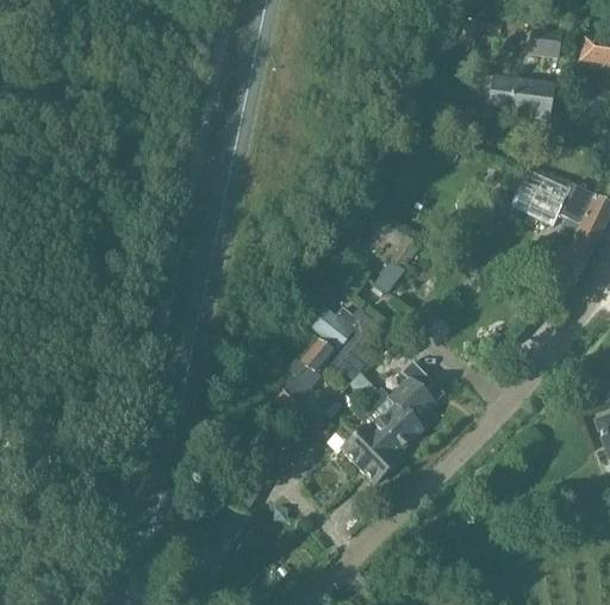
[(472,36),(475,19),(461,17),(461,18),(459,33),(472,36)]
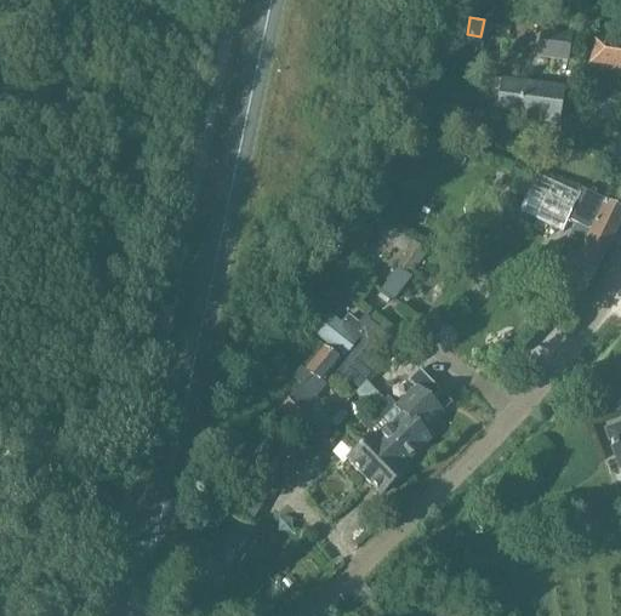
[(541,28),(539,43),(536,56),(569,61),(571,33),(541,28)]
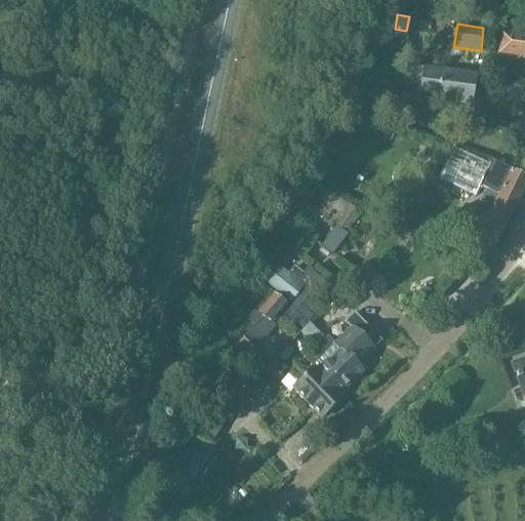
[(360,29),(357,43),(363,44),(367,30),(360,29)]
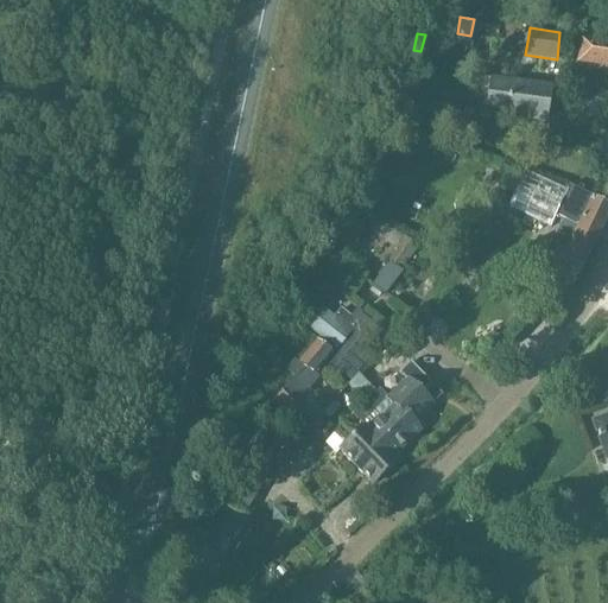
[(607,39),(581,36),(577,59),(607,63),(607,39)]
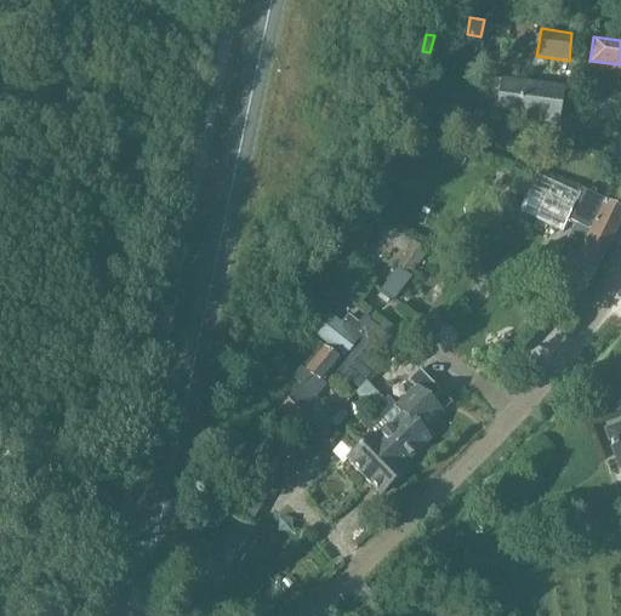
[(501,79),(499,96),(496,113),(558,123),(562,89),(501,79)]
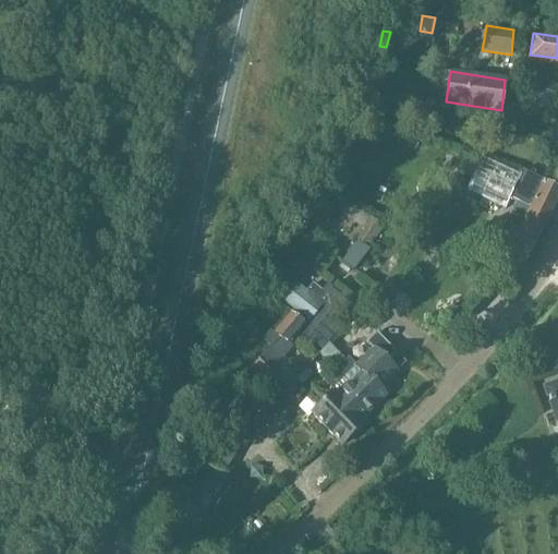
[(482,155),(474,172),(466,190),(506,207),(510,196),(517,200),(506,221),(494,217),(482,241),(525,263),(557,196),(557,185),(522,169),(521,172),(482,155)]
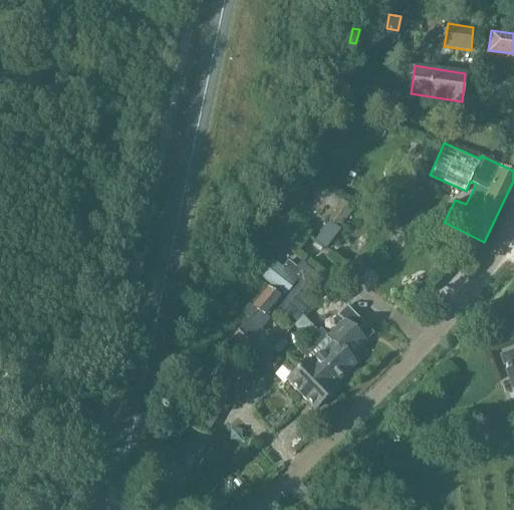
[(318,182),(311,191),(321,198),(327,197),(331,191),(318,182)]
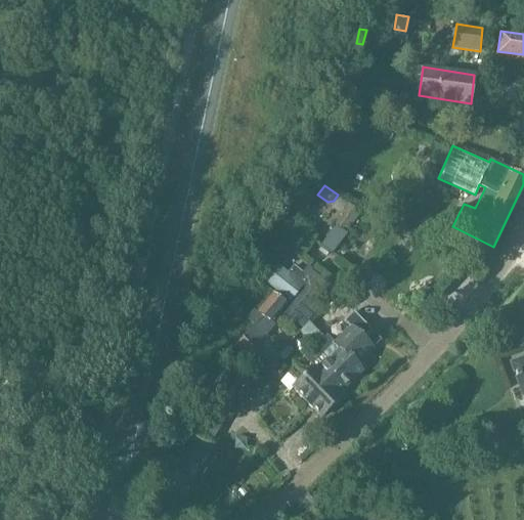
[(336,223),(319,245),(331,254),(347,232),(363,212),(349,201),(348,202),(341,212),(334,221),(336,223)]
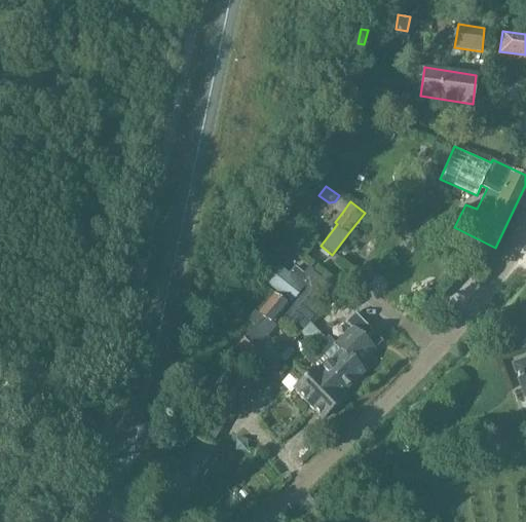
[(280,263),(264,283),(289,302),(291,300),(293,303),(285,312),(303,328),(321,307),(310,299),(326,280),(323,277),(327,273),(316,265),(313,269),(307,264),(302,270),(294,263),(289,269),(280,263)]
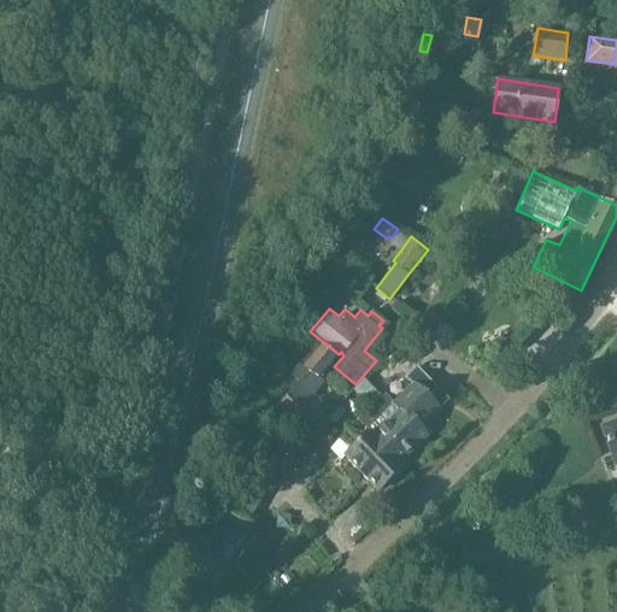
[(327,407),(312,393),(323,381),(319,377),(338,355),(313,335),(286,369),(299,380),(274,405),(300,431),(306,427),(327,407)]
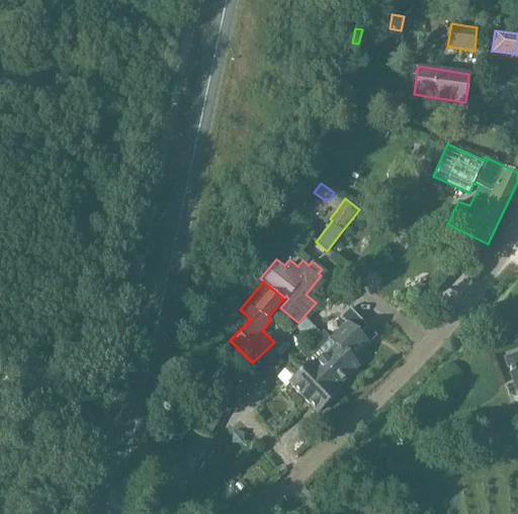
[(331,338),(319,349),(334,364),(330,369),(344,383),(360,367),(355,360),(369,345),(357,333),(366,324),(349,306),(339,316),(346,322),(331,338)]
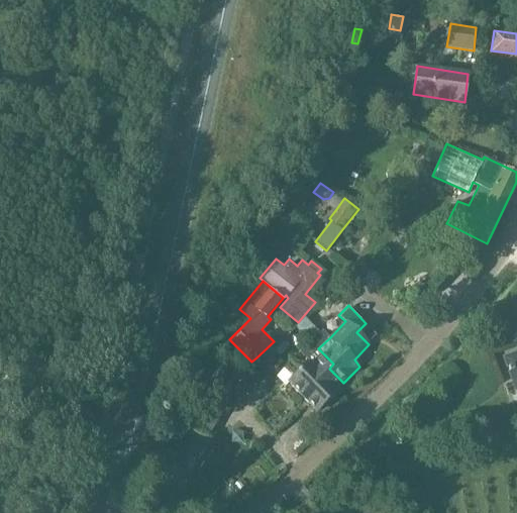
[(319,329),(309,339),(309,340),(318,348),(330,337),(320,328),(319,329)]
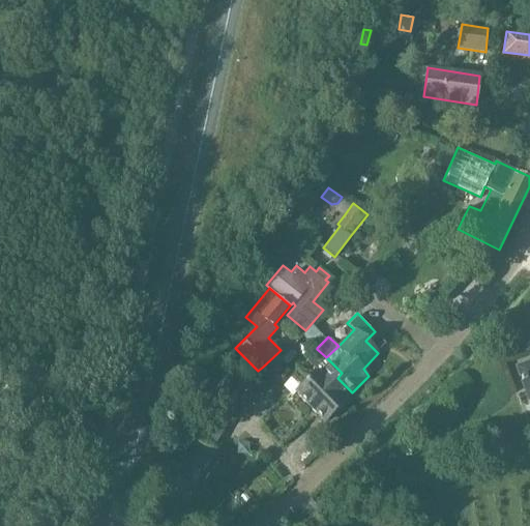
[(295,373),(284,383),(293,393),(296,391),(325,422),(335,411),(334,410),(334,409),(352,392),(337,378),(342,373),(326,357),(317,349),(306,359),(318,371),(307,381),(304,383),(295,373)]
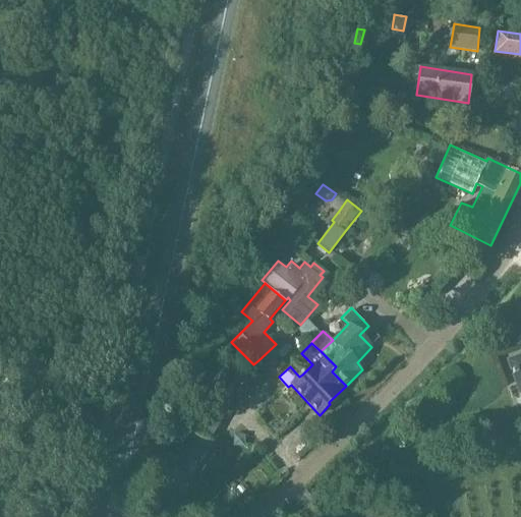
[(520,351),(515,354),(516,357),(509,359),(519,388),(520,387),(520,351)]
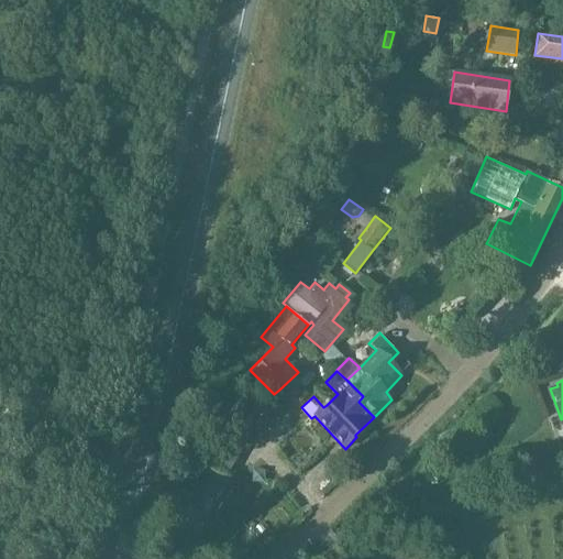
[(272,397),(260,408),(271,420),(283,408),(272,397)]
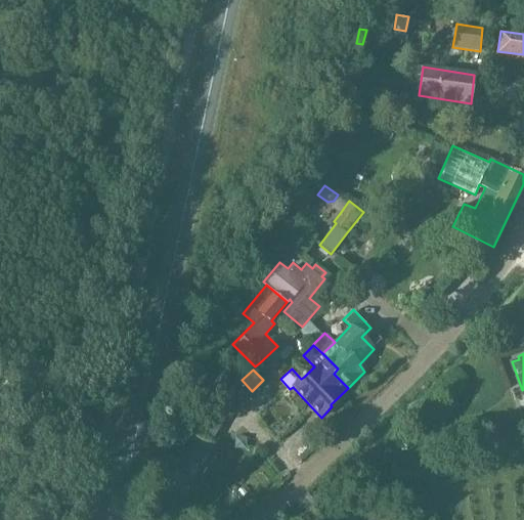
[(202,404),(211,409),(221,392),(212,387),(202,404)]
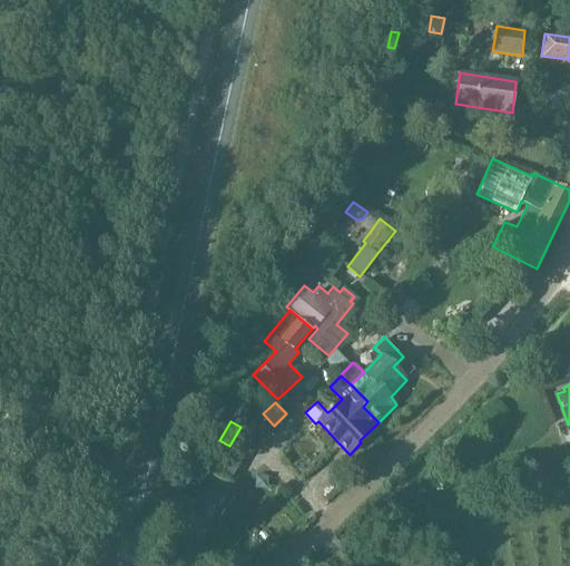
[(198,477),(198,489),(212,489),(212,477),(198,477)]
